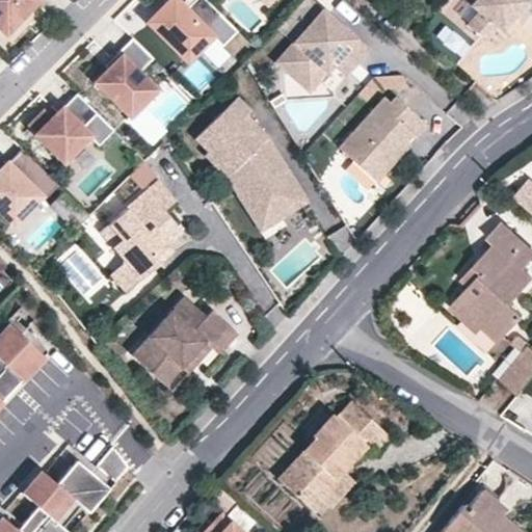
[(0,0),(0,25),(8,33),(40,0),(0,0)]
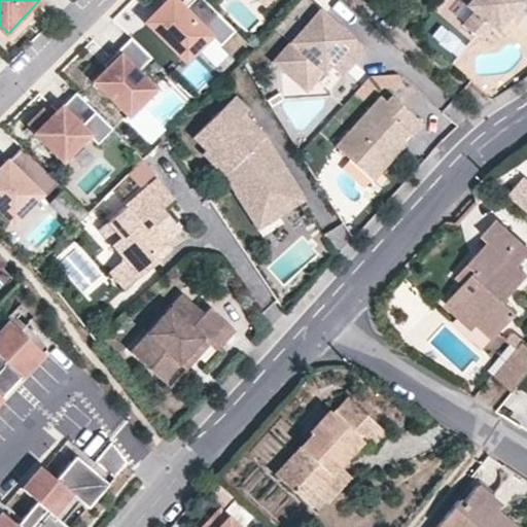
[(235,27),(207,0),(186,0),(182,4),(178,0),(177,0),(163,0),(145,19),(184,57),(208,32),(218,42),(235,27)]
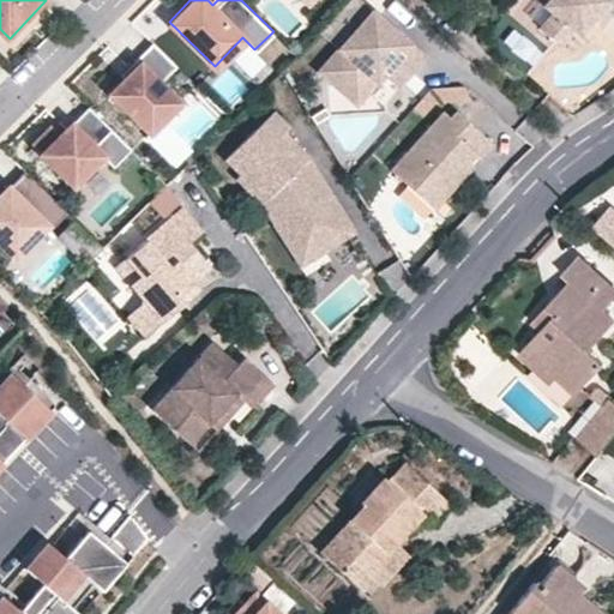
[(537,0),(547,7),(534,23),(555,41),(569,26),(572,30),(585,16),(590,19),(601,6),(606,0),(537,0)]
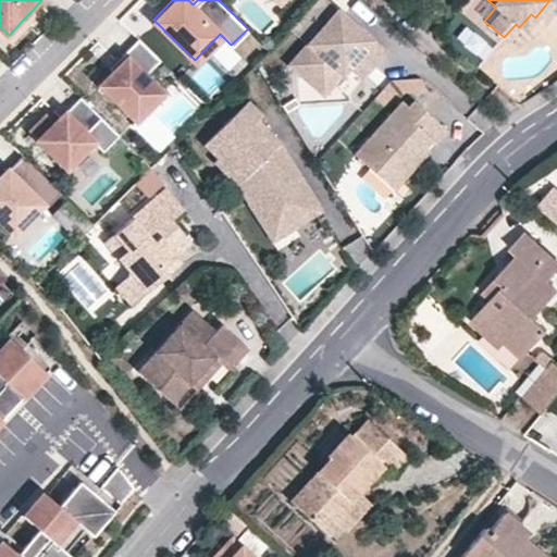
[(301,40),(285,59),(321,89),(345,62),(359,74),(383,46),(334,2),(301,40)]
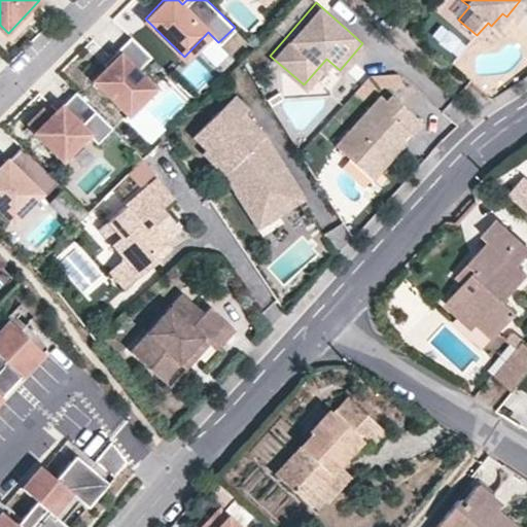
[(506,16),(511,20),(520,8),(516,5),(506,16)]
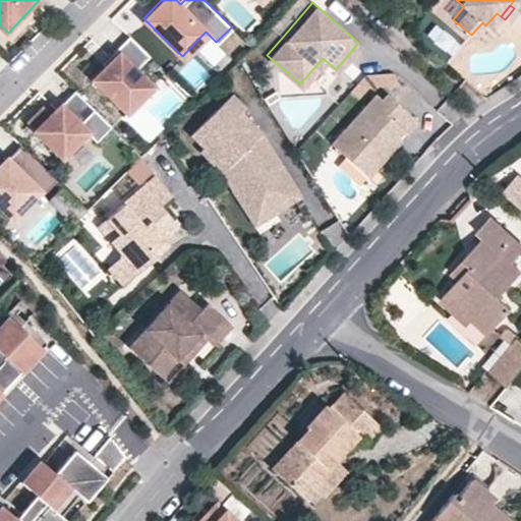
[(157,87),(139,70),(153,57),(132,37),(118,51),(122,55),(110,67),(98,79),(130,112),(157,87)]
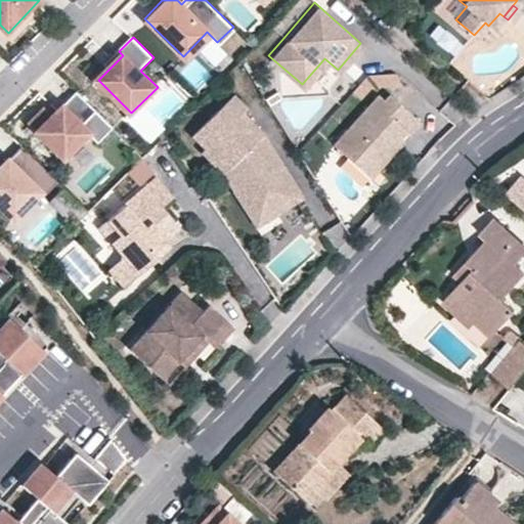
[(111,68),(123,55),(119,51),(106,63),(111,68)]
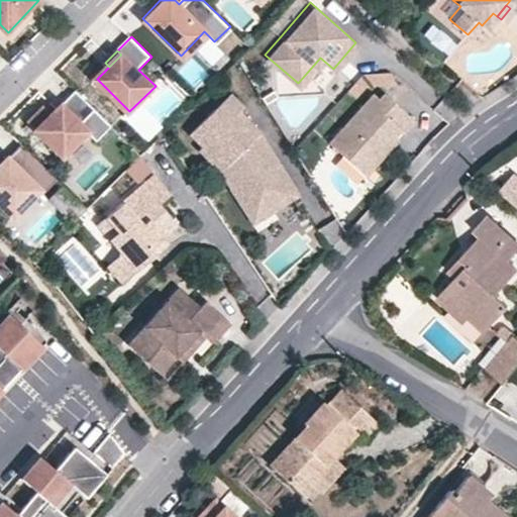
[(319,93),(335,74),(322,64),(306,83),(319,93)]
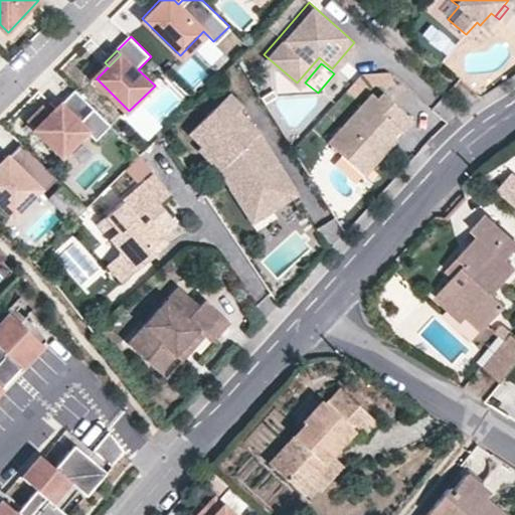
[(113,126),(76,91),(53,114),(46,107),(30,123),(64,156),(89,133),(98,142),(113,126)]
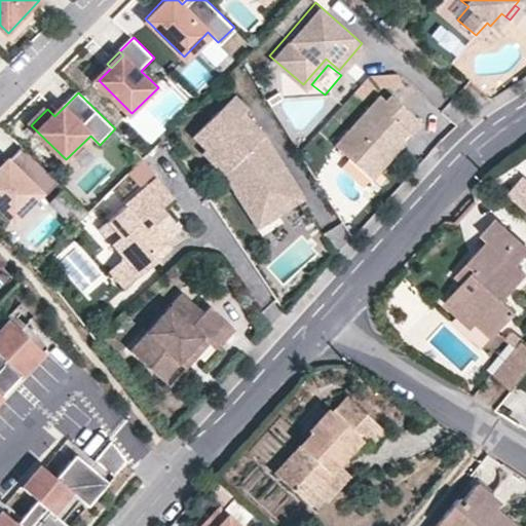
[(421,120),(390,94),(385,99),(380,94),(335,144),(348,156),(355,149),(378,168),(404,140),(397,133),(402,126),(410,134),(421,120)]
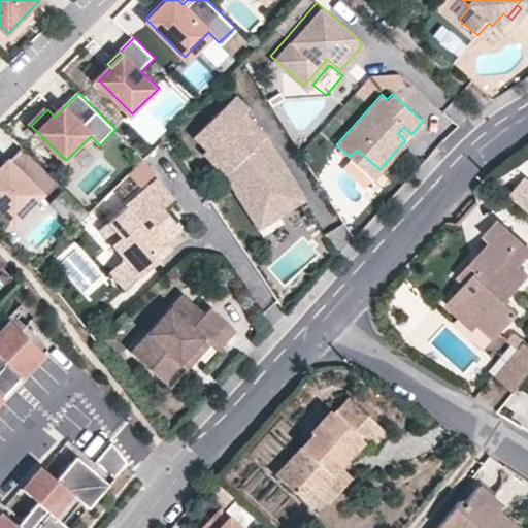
[(261,133),(240,113),(244,108),(231,96),(192,136),(205,149),(201,153),(219,173),(232,194),(242,188),(264,223),(302,197),(261,133)]
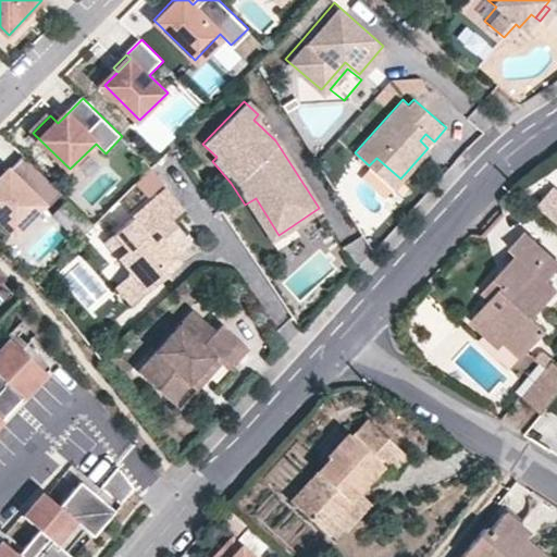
[(63,194),(25,156),(4,176),(0,172),(0,219),(15,234),(42,206),(47,209),(63,194)]
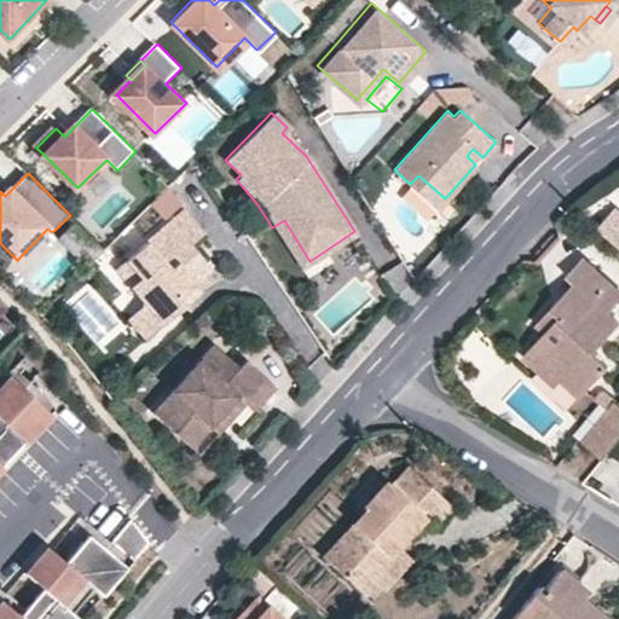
[(445,198),(418,175),(410,184),(437,208),(445,198)]
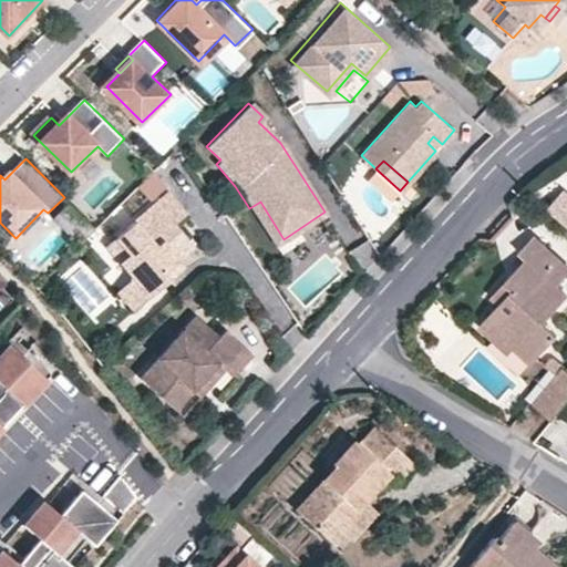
[(162,182),(148,167),(135,182),(148,195),(162,182)]
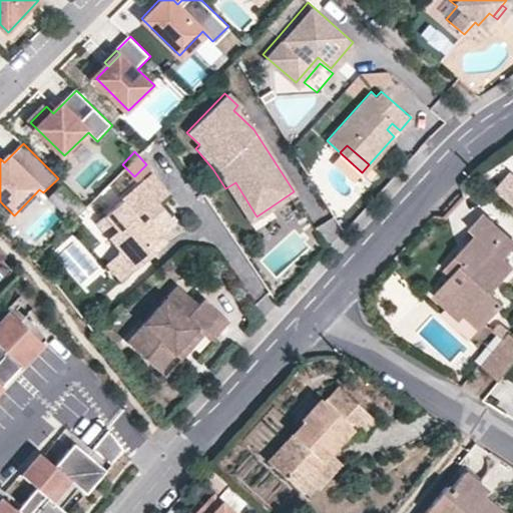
[(175,221),(157,200),(168,191),(152,172),(104,214),(117,228),(108,235),(118,246),(118,252),(106,263),(121,280),(152,251),(148,245),(161,234),(175,221)]
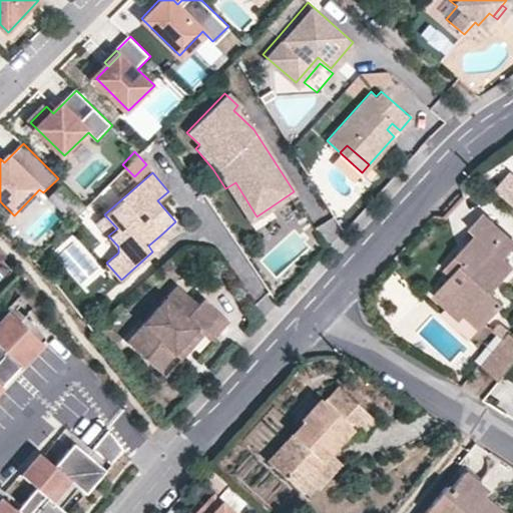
[(257,216),(235,182),(225,188),(246,222),(257,216)]
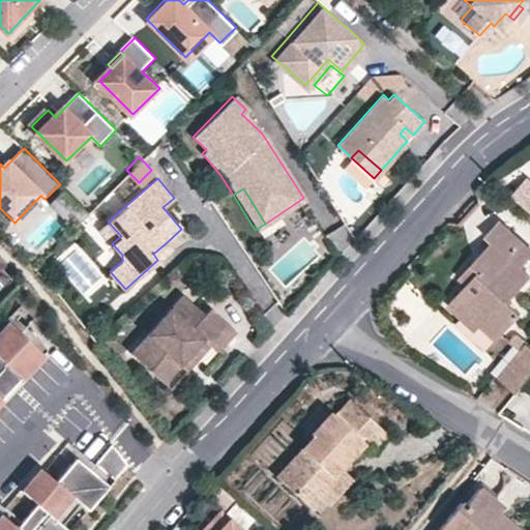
[(474,263),(480,268),(466,285),(448,305),(473,328),(478,323),(496,339),(519,312),(506,300),(529,274),(529,273),(521,265),(529,253),(529,246),(500,218),(486,235),(493,241),(474,263)]
